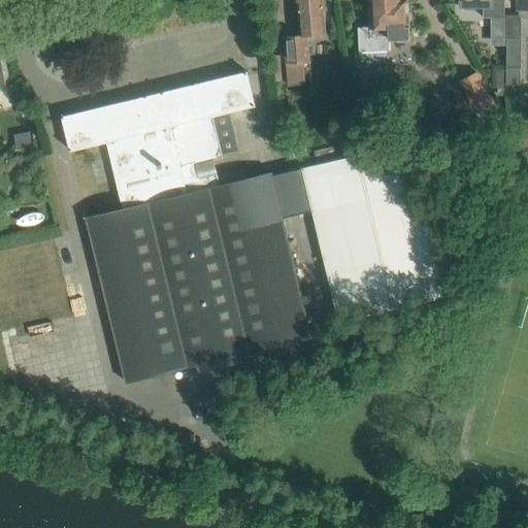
[(326,33),(323,0),(297,0),(300,34),(285,35),(287,63),(310,61),(308,34),(326,33)]
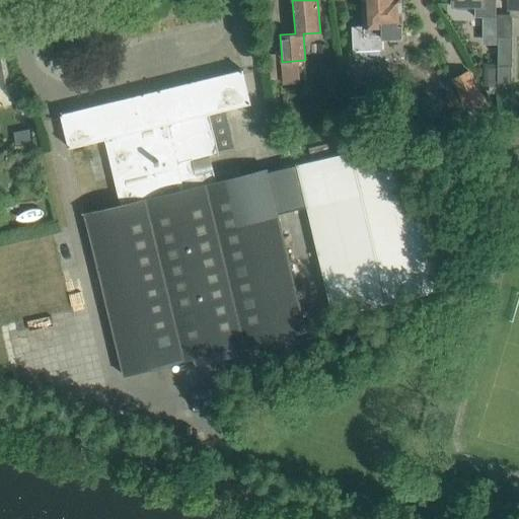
[(403,35),(401,0),(363,0),(364,24),(352,25),(353,50),(383,48),(383,35),(403,35)]
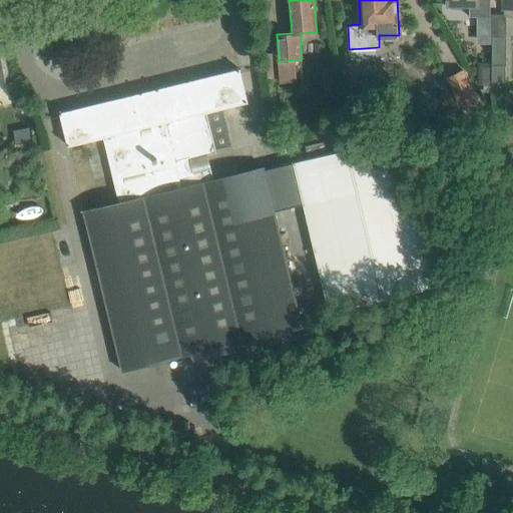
[(491,3),(490,0),(448,0),(449,3),(470,3),(470,15),(491,15),(491,3)]
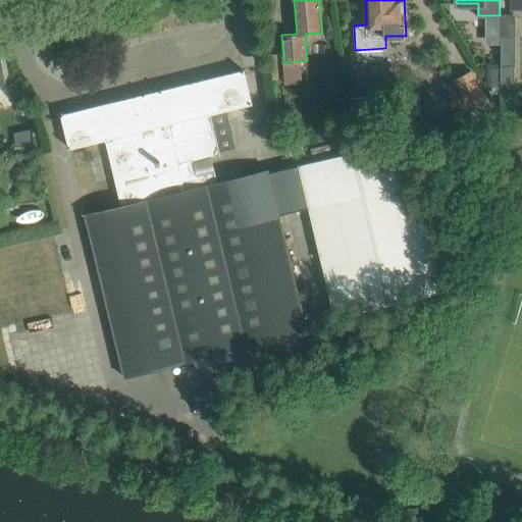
[(521,0),(513,0),(513,16),(521,16),(521,0)]
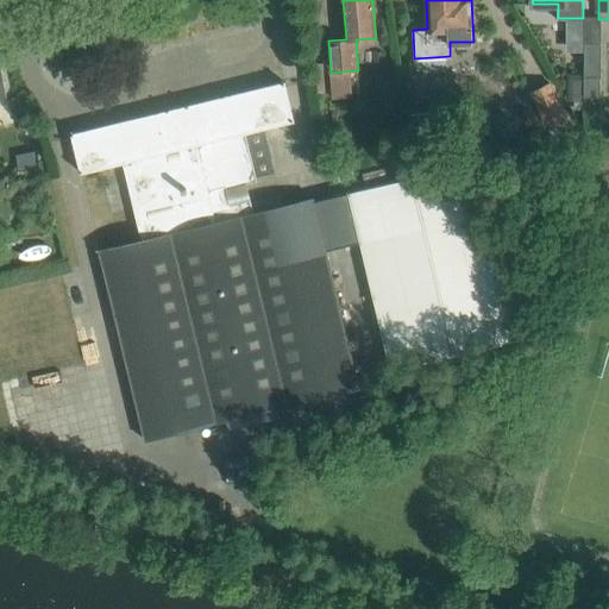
[(601,43),(585,43),(585,79),(585,95),(600,95),(601,43)]
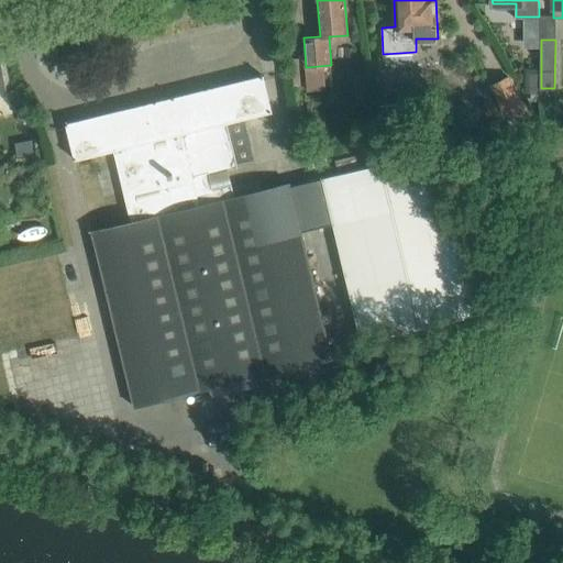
[(299,59),(291,59),(294,86),(301,85),(299,59)]
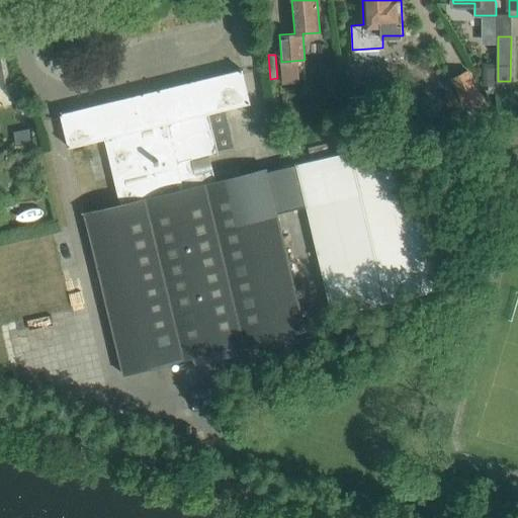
[(489,67),(489,85),(498,85),(498,81),(498,67),(489,67)]
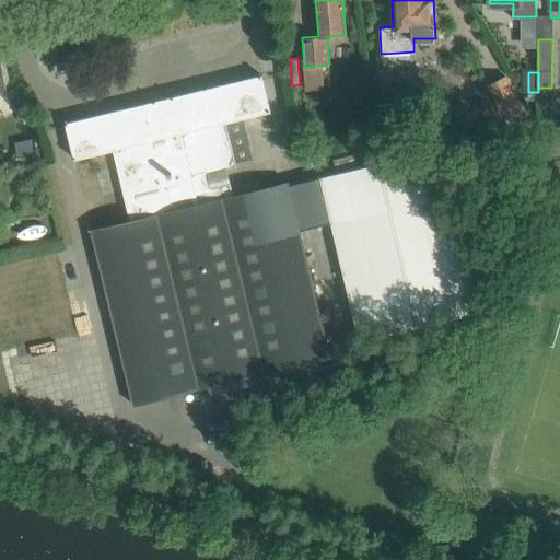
[(331,356),(295,206),(290,183),(234,197),(231,184),(211,188),(208,173),(237,165),(226,121),(271,112),(263,74),(67,123),(76,159),(114,149),(131,221),(91,230),(133,404),(331,356)]
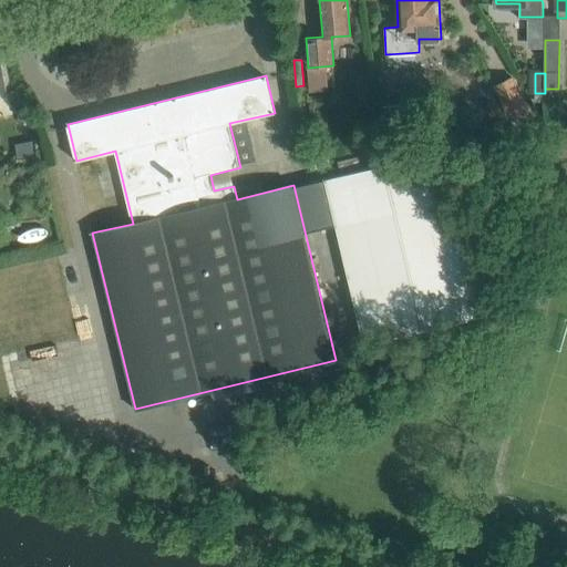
[(512,75),(493,85),(507,115),(527,105),(512,75)]
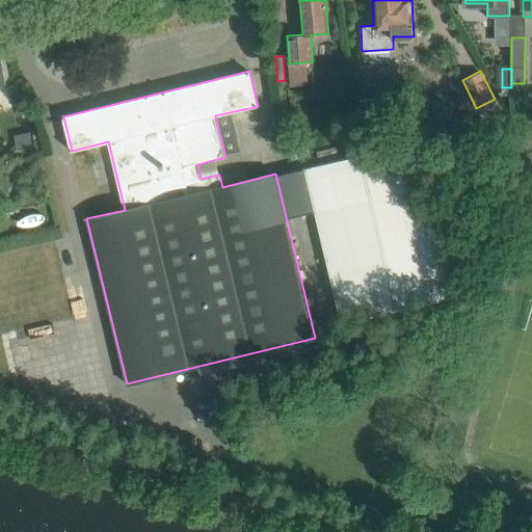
[(392,95),(361,96),(361,114),(392,113),(392,95)]
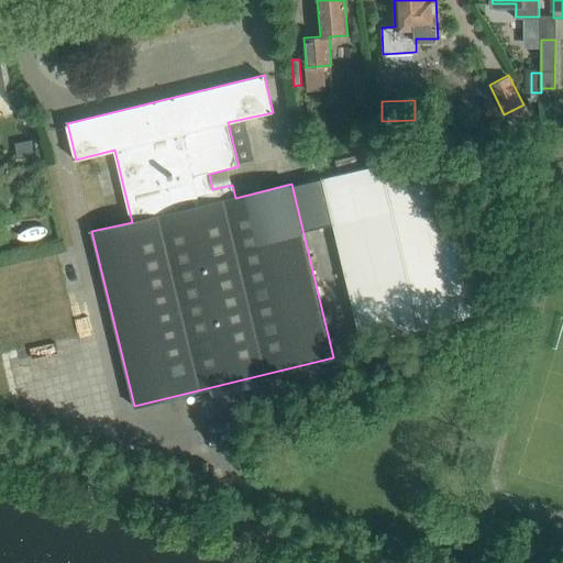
[(479,312),(439,147),(323,177),(364,341),(479,312)]
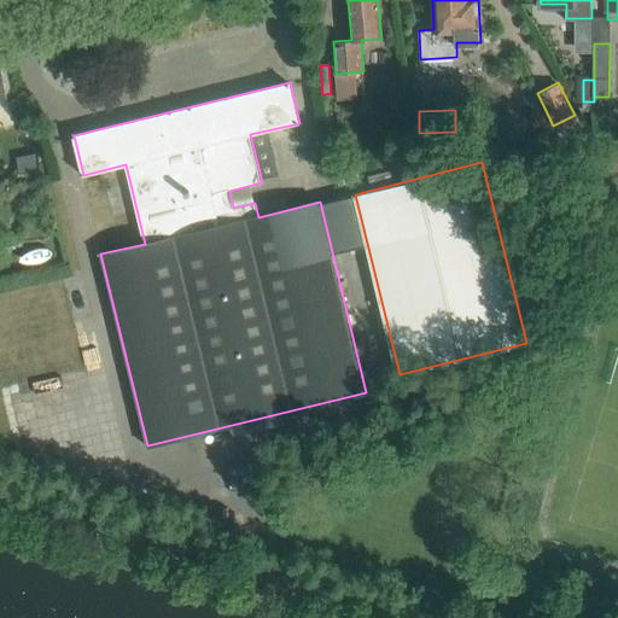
[(390,168),(368,173),(371,182),(392,176),(390,168)]
